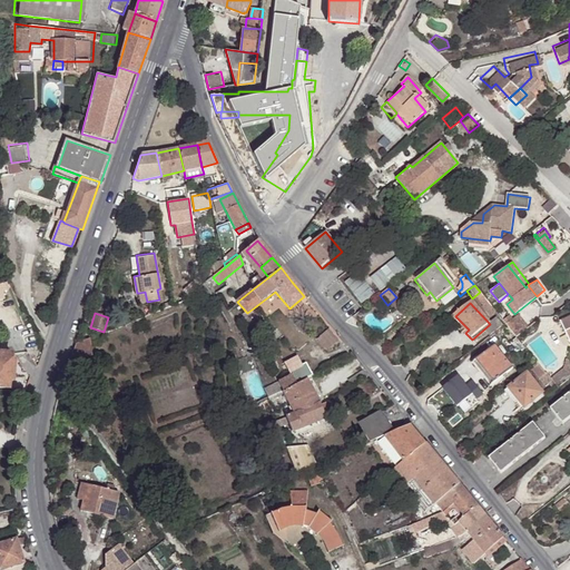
[(529,327),(519,314),(505,324),(517,337),(529,327)]
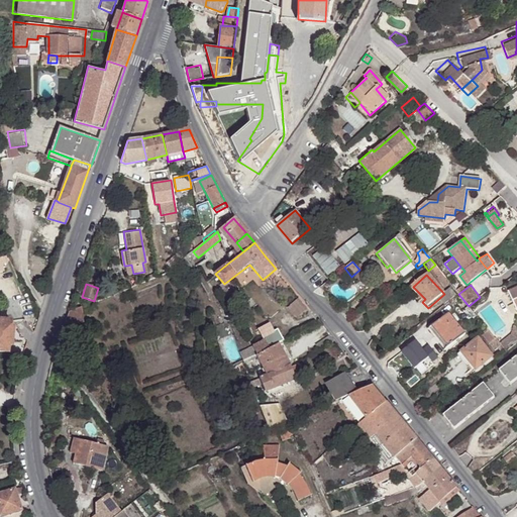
[(410,289),(422,302),(425,299),(413,287),(410,289)]
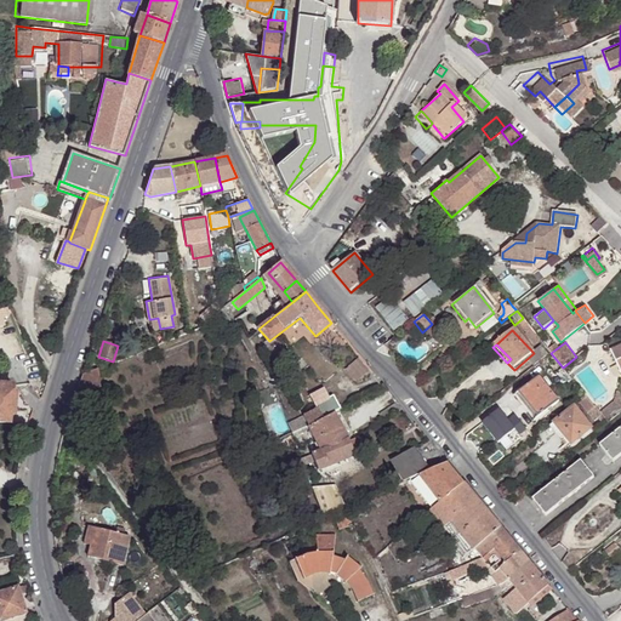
[(343,370),(353,382),(369,370),(358,358),(343,370)]
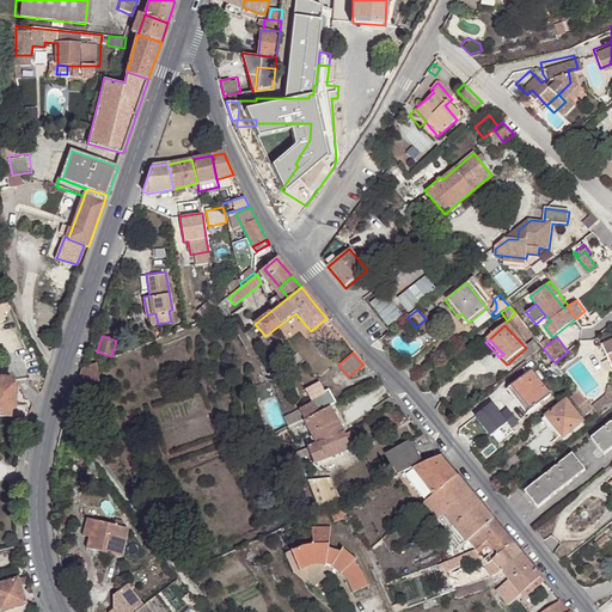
[(80,369),(75,384),(97,375),(92,365),(80,369)]
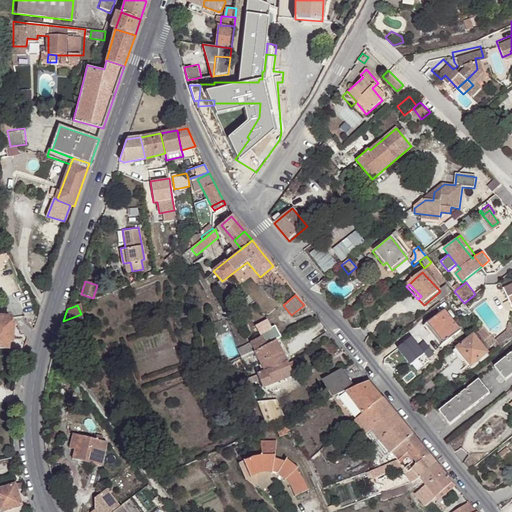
[(441,346),(460,331),(444,310),(424,326),(441,346)]
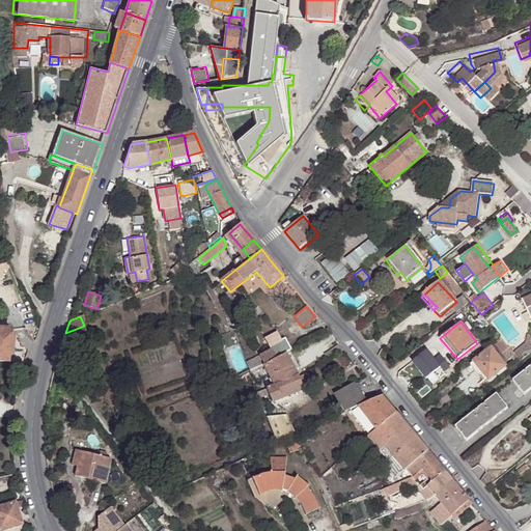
[(10,354),(14,355),(15,336),(11,336),(11,329),(0,328),(0,329),(0,361),(9,362),(10,354)]
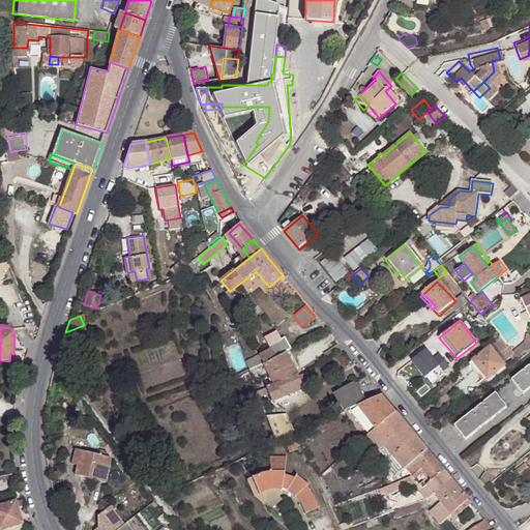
[(263,362),(284,352),(289,349),(283,337),(267,345),(269,349),(259,355),(263,362)]
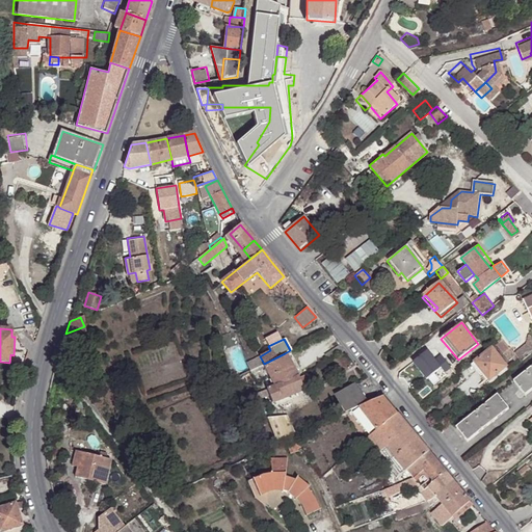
[(510,349),(501,339),(495,344),(503,354),(510,349)]
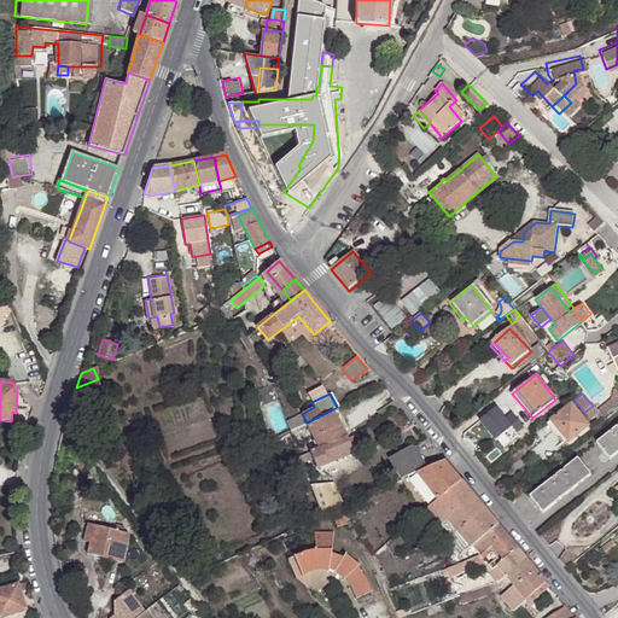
[(617,407),(617,403),(611,400),(596,412),(598,412),(604,419),(617,407)]
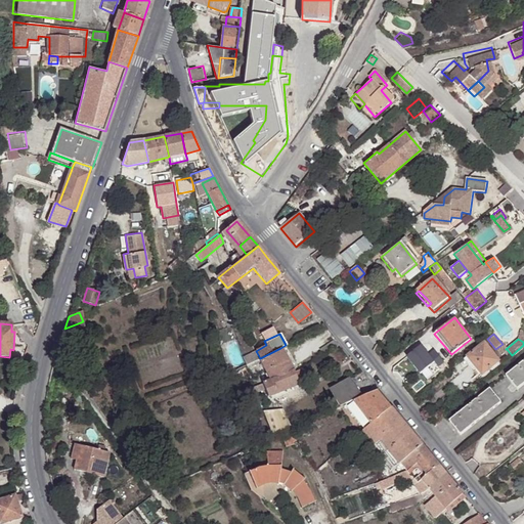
[(90,342),(73,348),(78,359),(94,352),(90,342)]
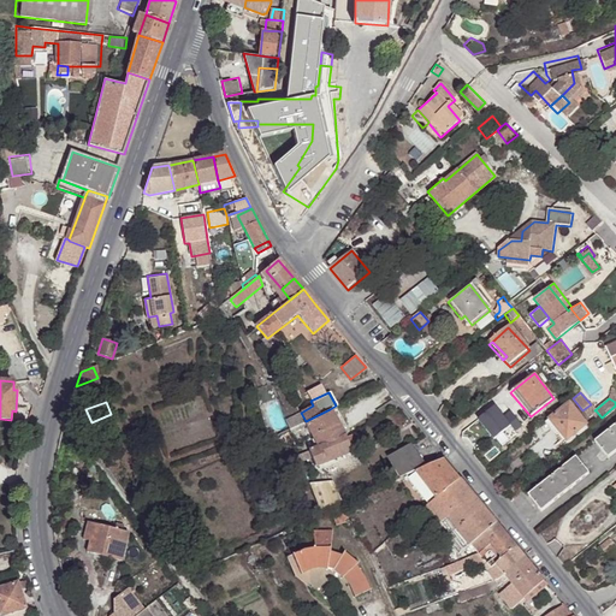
[(591,404),(582,410),(587,416),(596,410),(594,410),(591,404)]
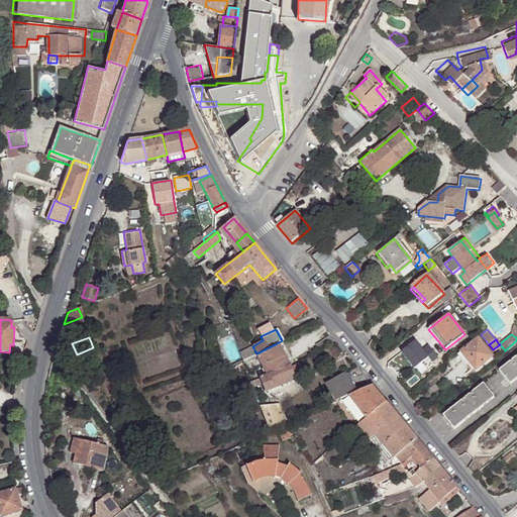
[(475,370),(491,356),(478,340),(461,353),(475,370)]
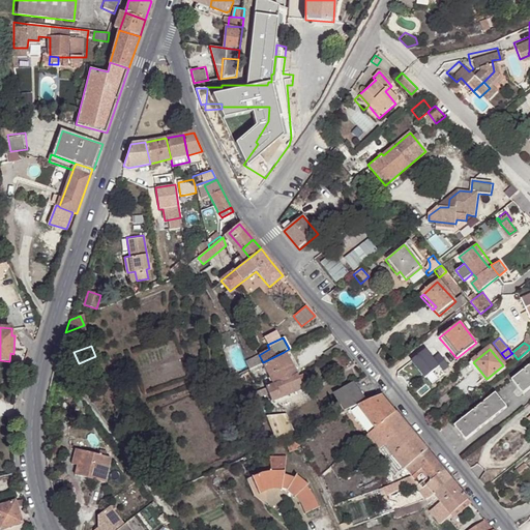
[(262,363),(272,385),(296,375),(284,352),(263,362),(262,363)]
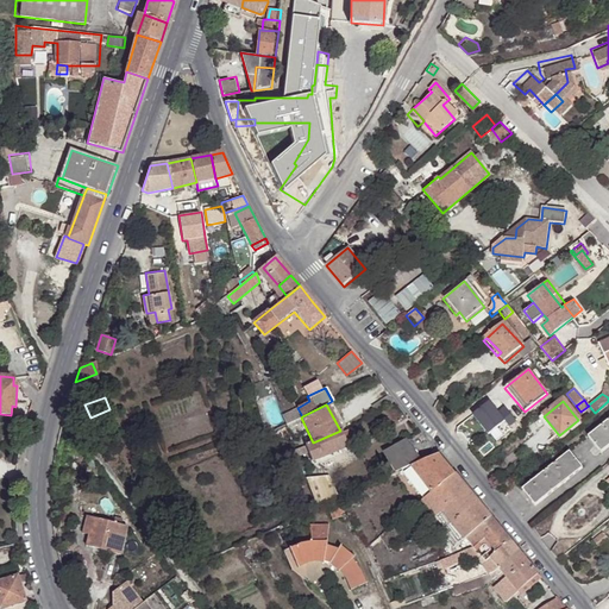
[(601,454),(608,446),(608,431),(604,425),(588,438),(601,454)]
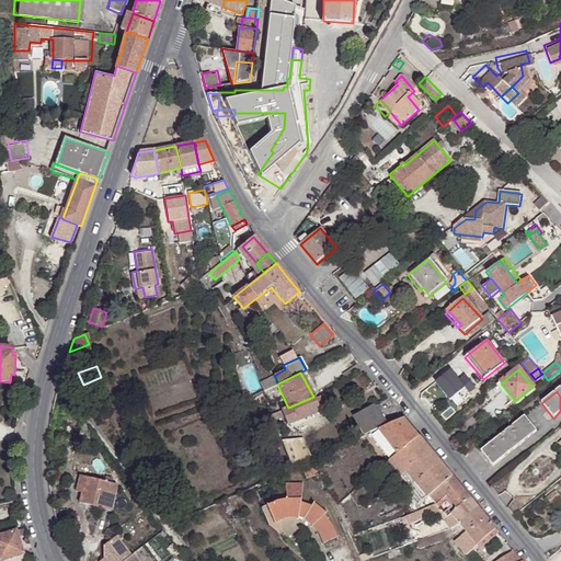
[(319,411),(313,398),(313,397),(288,408),(279,411),(285,426),(319,411)]
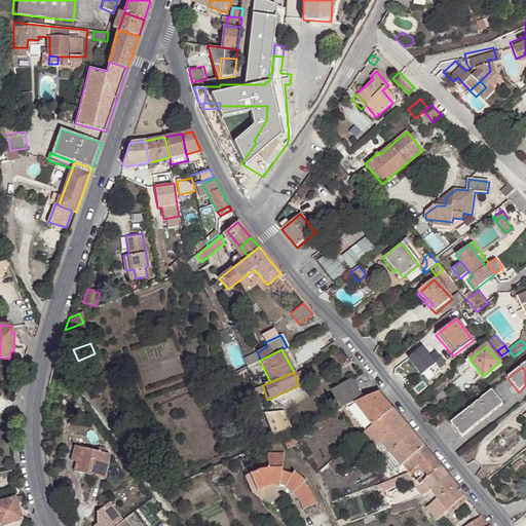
[(344,407),(346,407),(365,399),(355,377),(335,385),(344,407)]
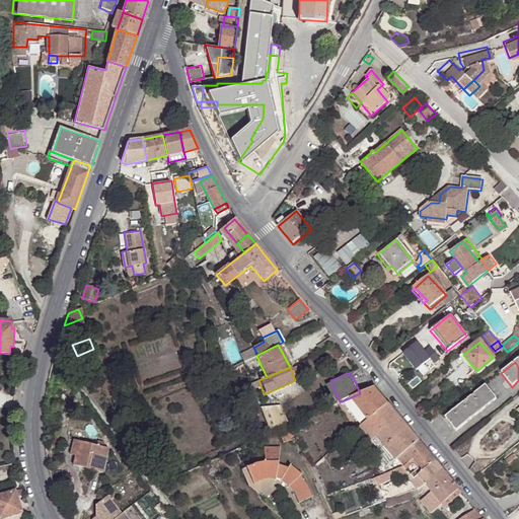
[(456,432),(496,399),(485,386),(445,418),(456,432)]
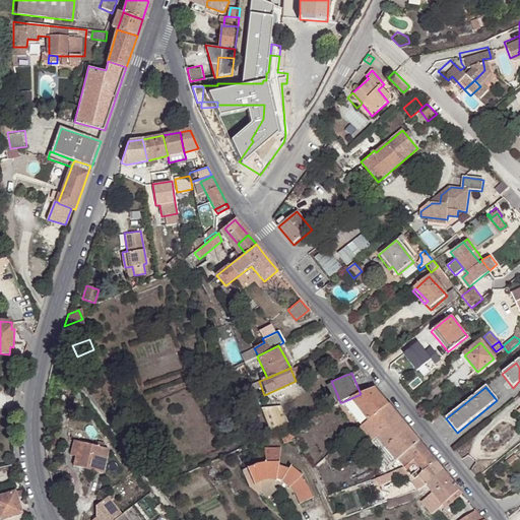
[(388,404),(374,388),(361,394),(342,402),(363,426),(388,404)]
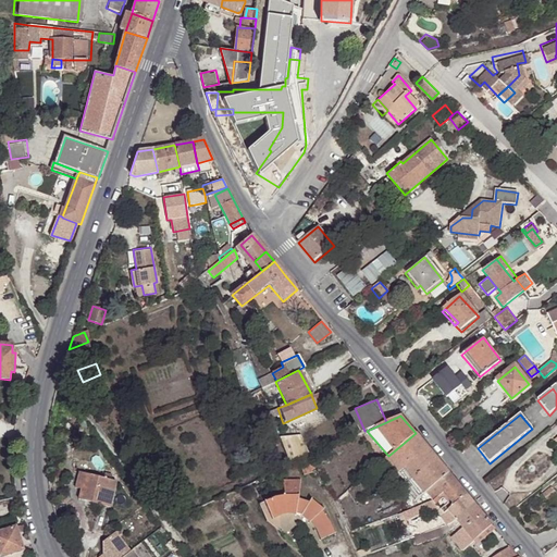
[(297,433),(277,442),(287,462),(307,454),(297,433)]
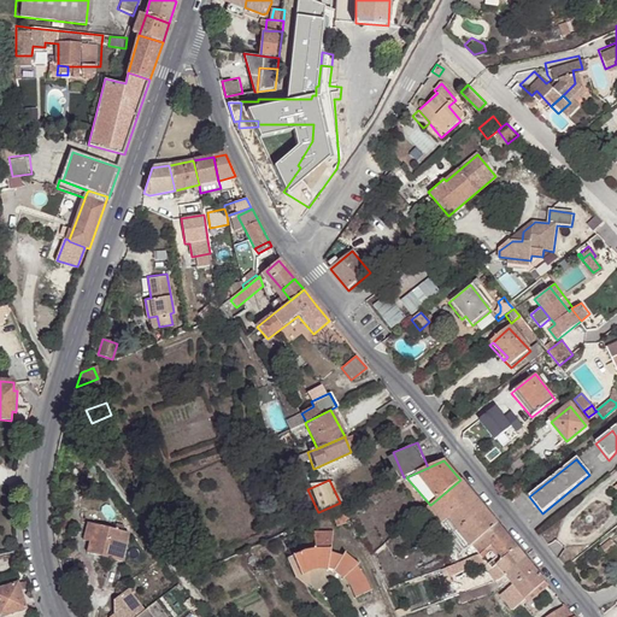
[(497,524),(460,480),(430,505),(427,507),(436,518),(438,517),(445,527),(451,522),(470,546),(471,545),(497,524)]
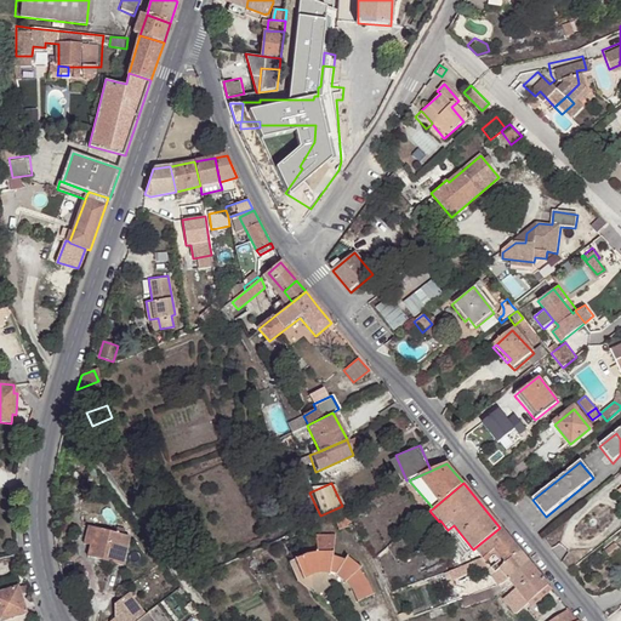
[(339,520),(343,534),(352,530),(346,517),(339,520)]
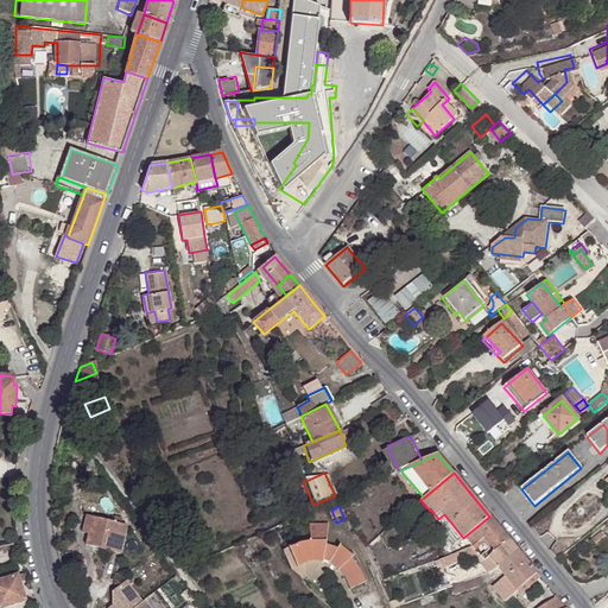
[(89,529),(87,536),(84,546),(119,555),(125,526),(86,517),(83,526),(89,529)]
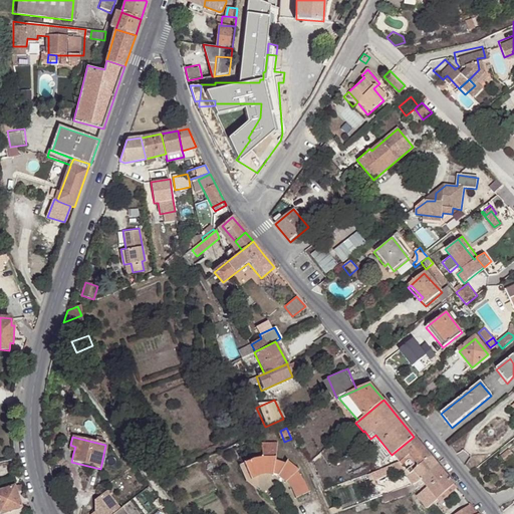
[(414,437),(393,454),(399,462),(403,467),(406,465),(403,461),(409,455),(416,463),(407,471),(409,475),(414,471),(431,457),(414,437)]
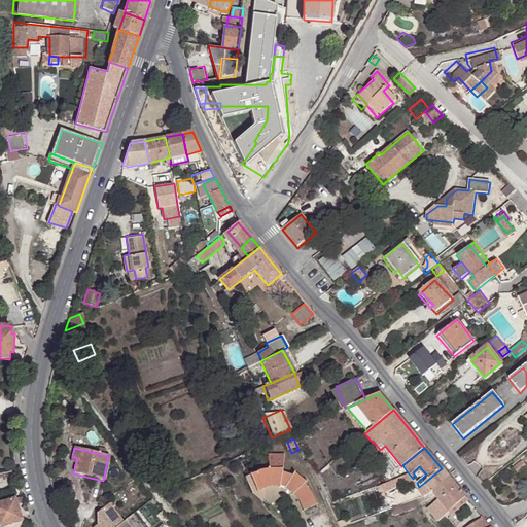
[(285,454),(268,454),(270,469),(259,470),(249,475),(257,491),(259,490),(265,488),(268,487),(273,487),(280,486),(284,487),(293,494),(294,493),(299,500),(304,511),(317,504),(312,493),(305,483),(307,482),(294,471),(292,475),(282,471),(285,454)]
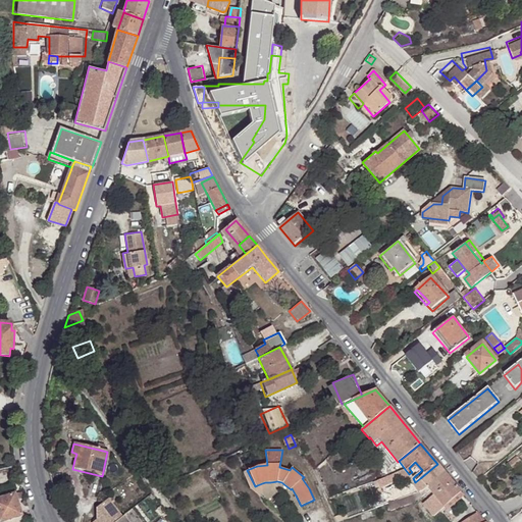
[(517,456),(508,463),(513,468),(521,462),(517,456)]
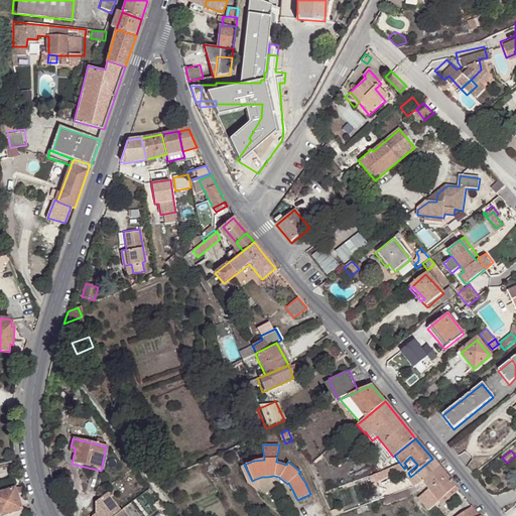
[(422,481),(438,467),(432,459),(415,473),(422,481)]
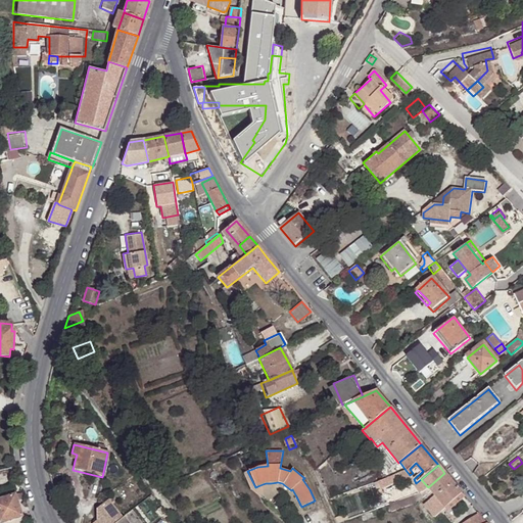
[(462,493),(444,473),(428,487),(422,492),(388,506),(390,511),(422,498),(419,501),(433,517),(445,507),(462,493)]
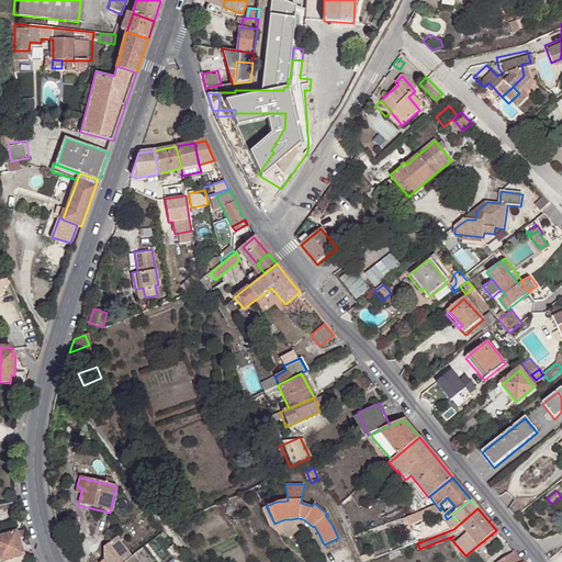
[(0,535),(0,561),(20,561),(19,557),(23,554),(15,530),(0,535)]
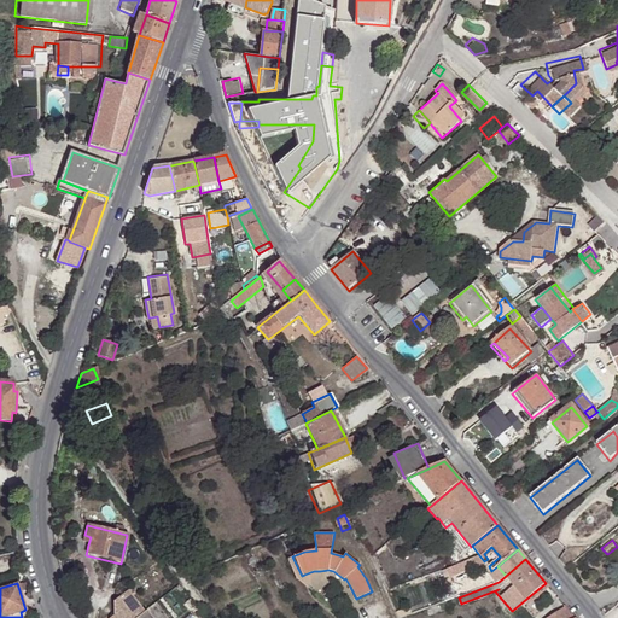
[(546,583),(526,599),(530,605),(549,588),(546,583)]
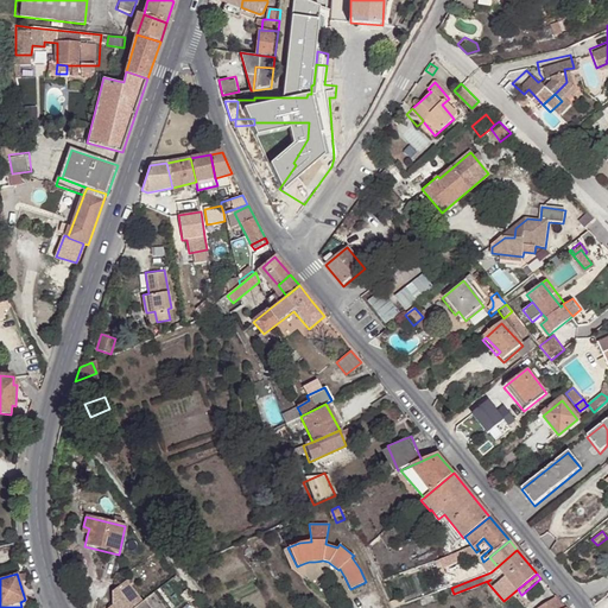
[(108,607),(132,607),(140,602),(141,601),(126,581),(112,591),(112,606),(108,607)]
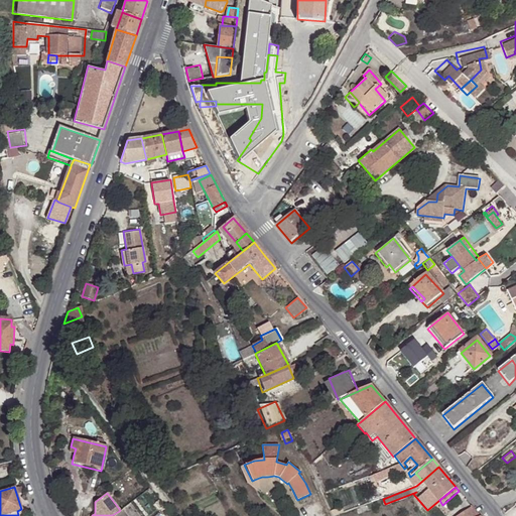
[(457,515),(479,515),(472,507),(457,515)]
